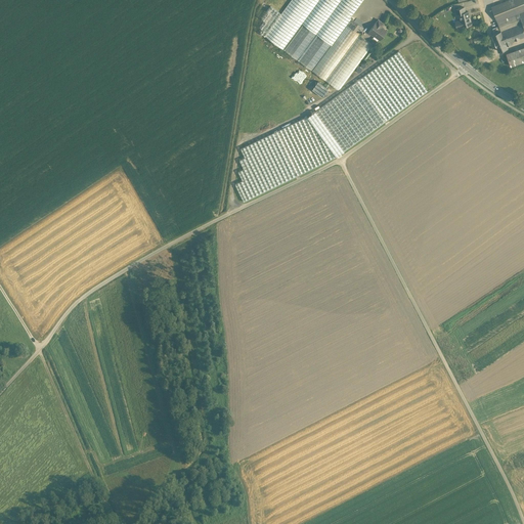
[(364,0),(267,0),(266,2),(284,14),(266,38),(321,78),(312,90),(322,98),(333,86),(340,90),(373,47),(360,38),(365,30),(352,18),(364,0)]
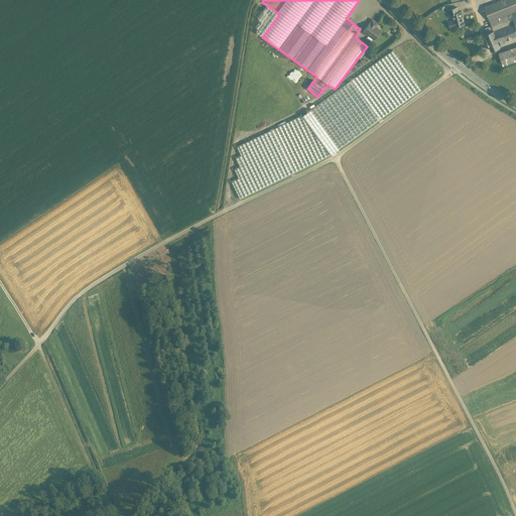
[(515,0),(499,0),(484,6),(492,25),(500,43),(515,35),(515,0)]
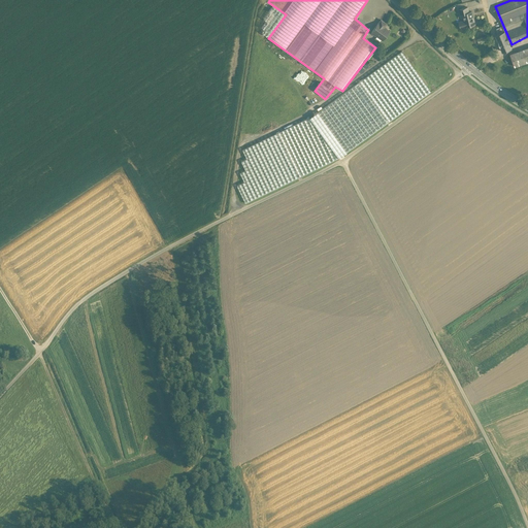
[(462,21),(464,27),(475,24),(472,10),(469,11),(462,13),(464,20),(462,21)]
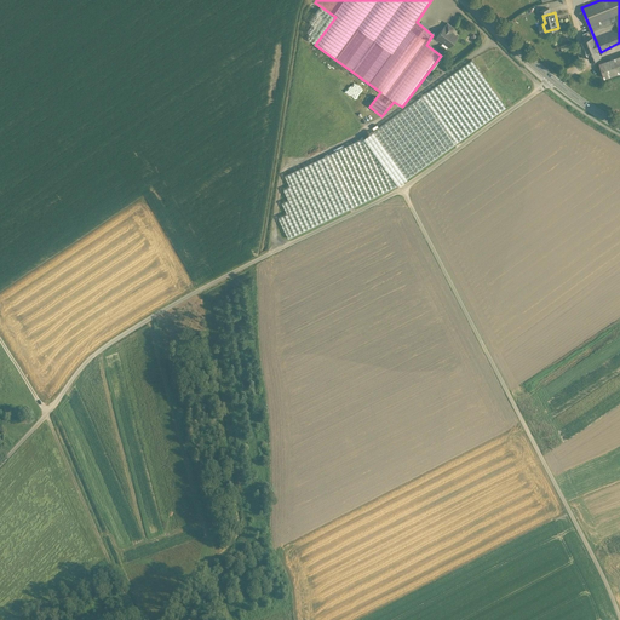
[(452,50),(460,38),(453,34),(455,30),(447,24),(437,40),(452,50)]
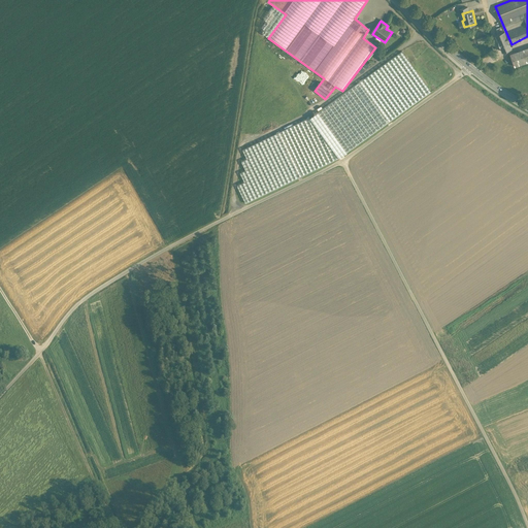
[(513,47),(512,44),(503,26),(496,28),(498,33),(496,34),(502,51),(513,47)]
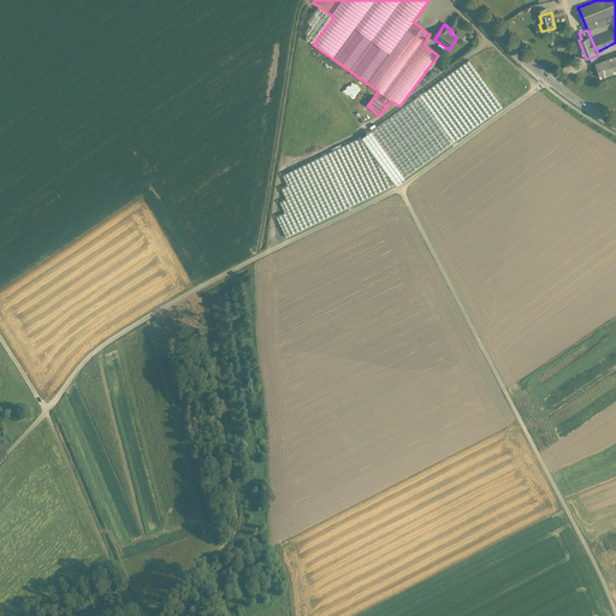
[(615,72),(615,55),(596,63),(602,78),(615,72)]
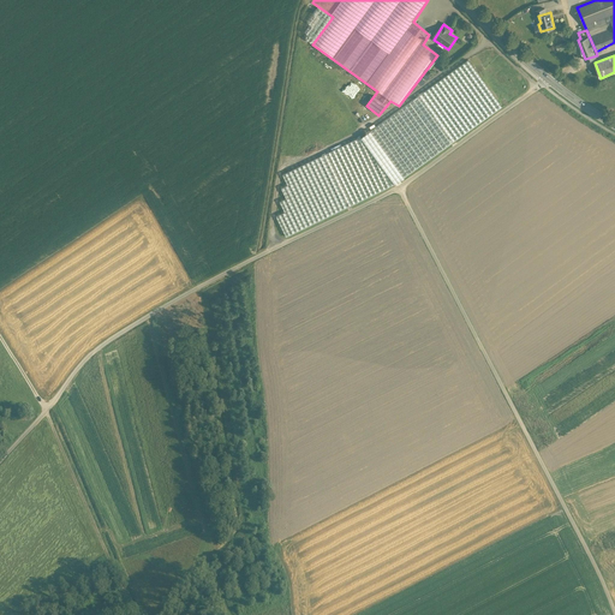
[(501,108),(469,61),(371,132),(362,138),(285,174),(290,186),(284,190),(287,199),(282,203),(286,213),(279,216),(288,239),(393,187),(399,184),(501,108)]
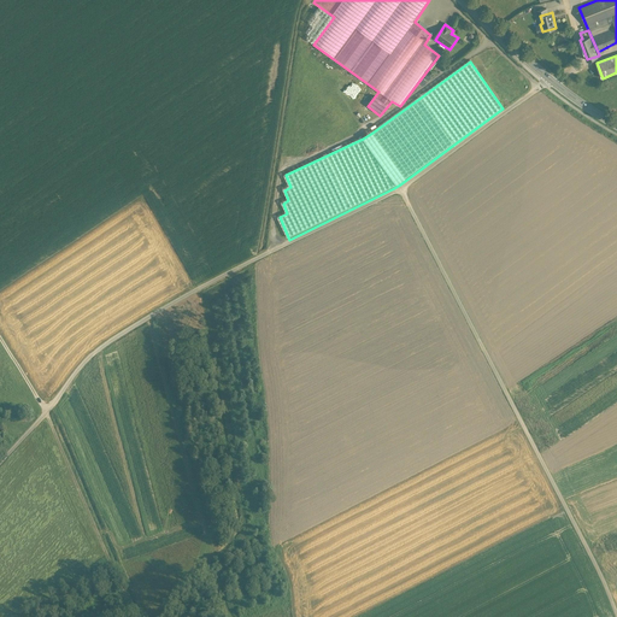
All buildings are outlined.
